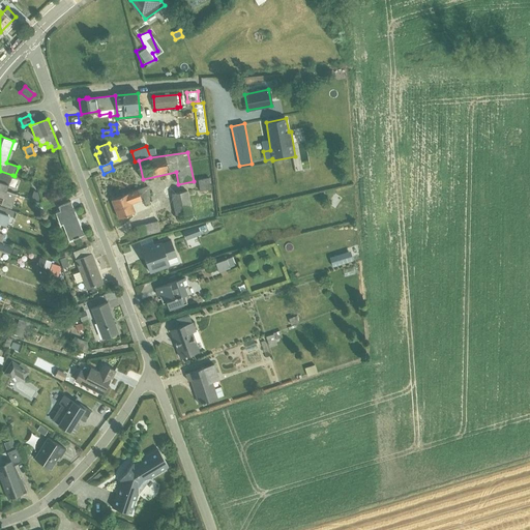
[(0,178),(10,182),(12,175),(0,171),(0,178)]
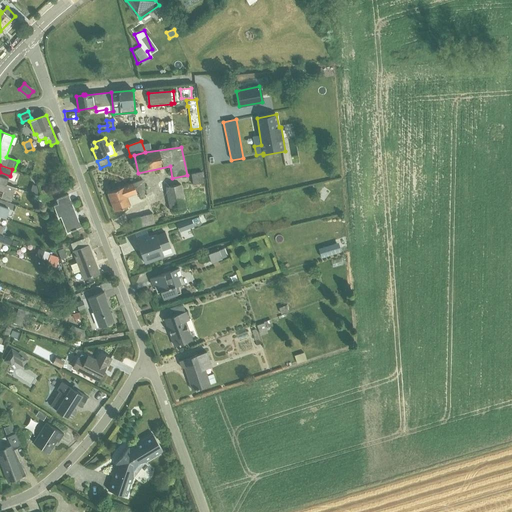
[(0,182),(7,185),(10,176),(0,172),(0,182)]
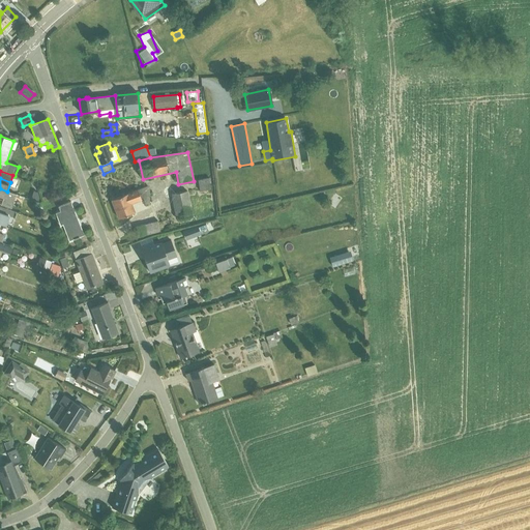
[(209,178),(198,180),(200,190),(211,189),(209,178)]
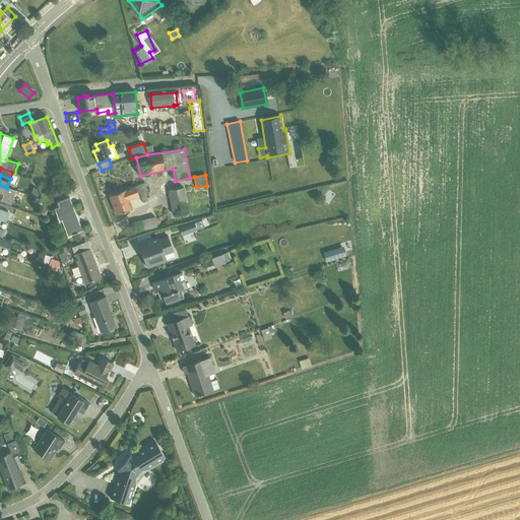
[(145,183),(110,196),(117,214),(133,209),(129,200),(139,197),(138,195),(140,195),(143,202),(148,200),(145,193),(148,192),(145,183)]
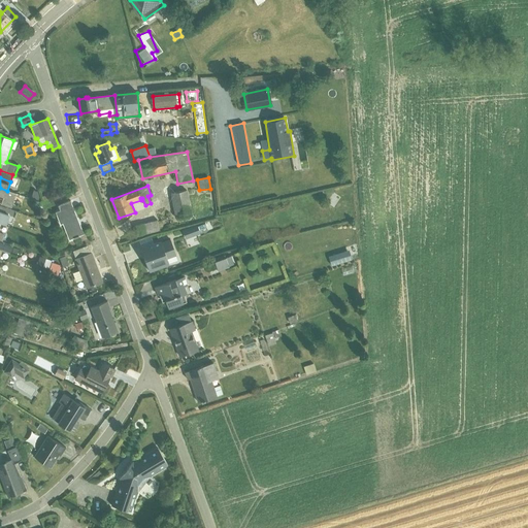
[(7,191),(0,188),(0,195),(3,197),(1,204),(11,208),(15,194),(7,191)]
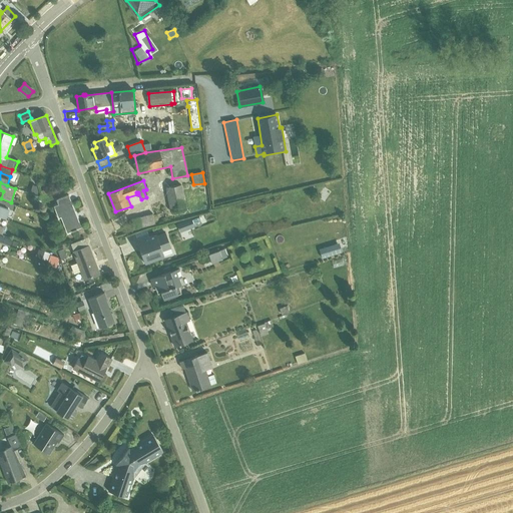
[(43,190),(41,191),(42,194),(52,191),(49,182),(41,184),(43,190)]
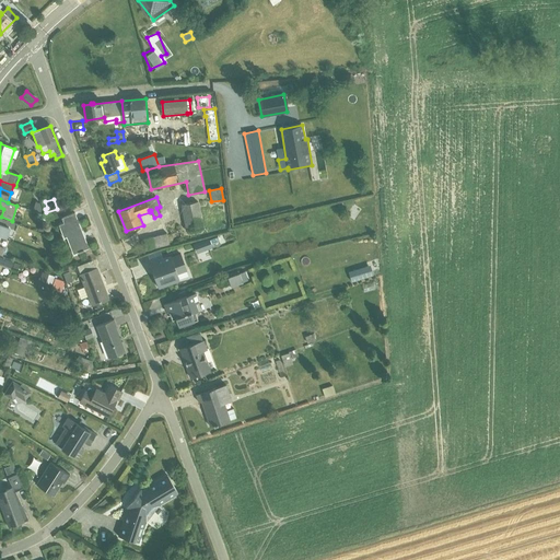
[(198,201),(181,205),(186,231),(203,228),(198,201)]
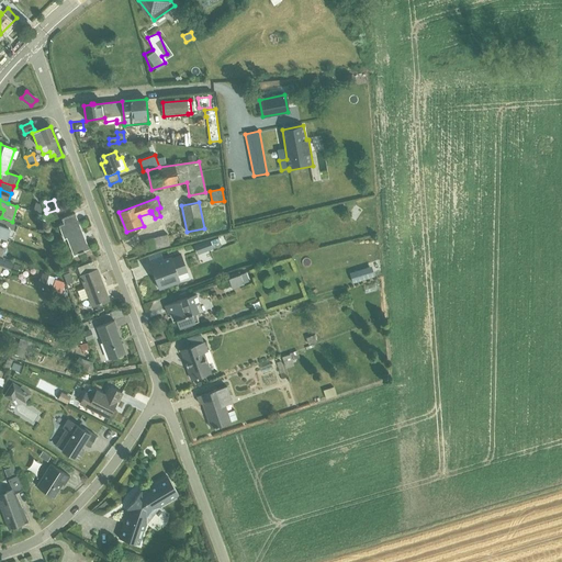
[(64,224),(59,226),(64,239),(67,238),(74,256),(79,254),(79,255),(89,249),(76,214),(62,220),(64,224)]
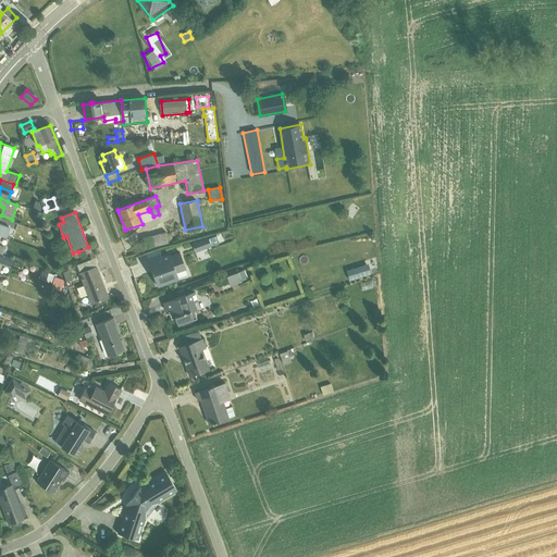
[(0,235),(2,236),(7,238),(11,227),(0,223),(0,235)]
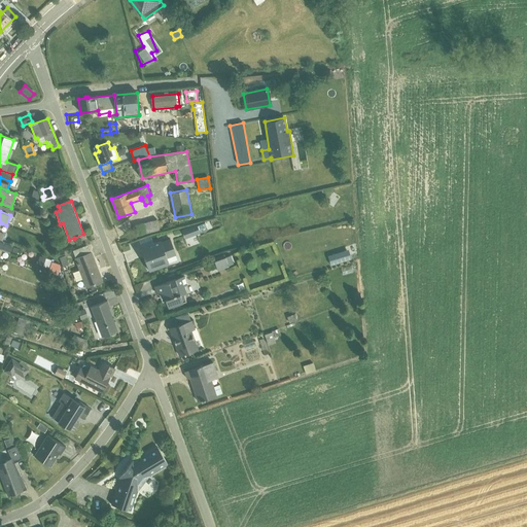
[(157,220),(134,225),(137,237),(160,231),(157,220)]
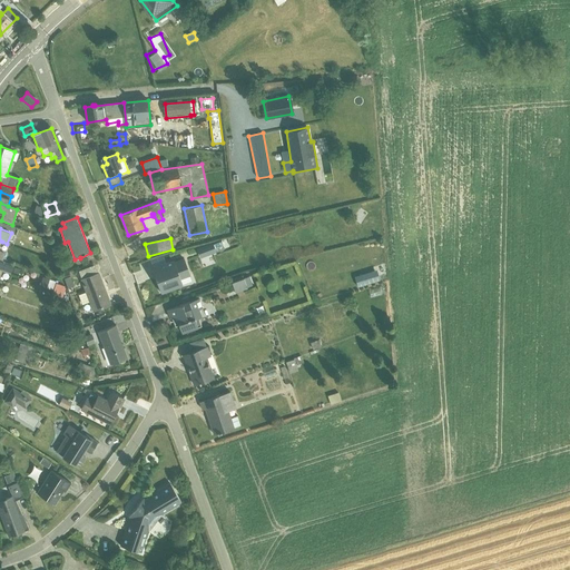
[(213,243),(197,248),(200,258),(216,253),(213,243)]
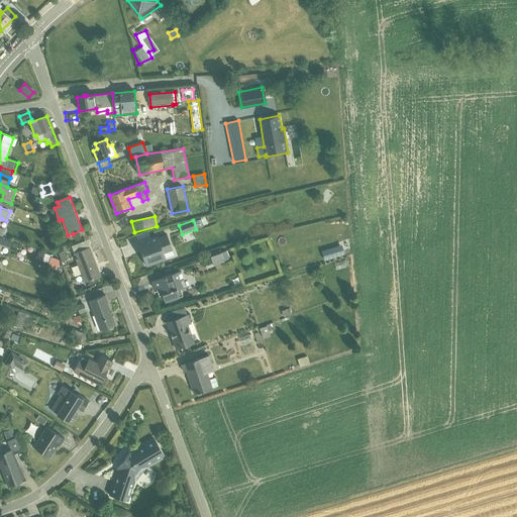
[(139,243),(150,239),(148,231),(136,236),(139,243)]
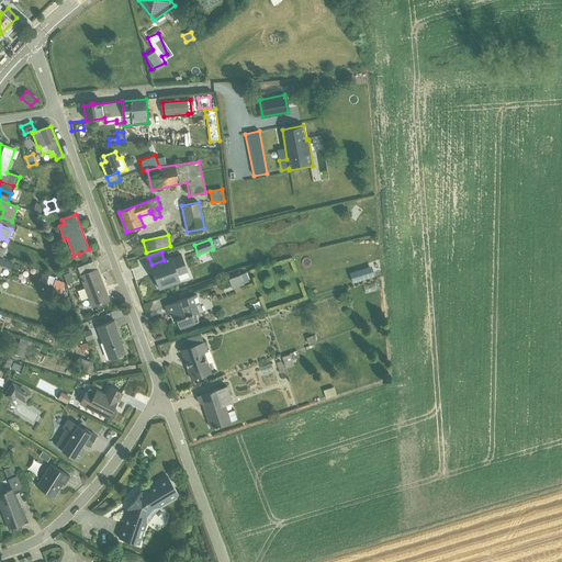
[(164,260),(152,265),(150,265),(159,290),(181,282),(178,276),(188,272),(182,256),(172,259),(171,257),(164,260)]
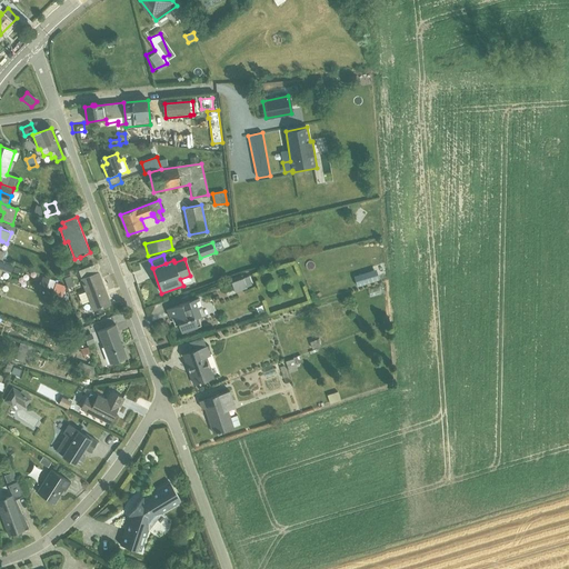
[(0,276),(2,271),(11,275),(15,266),(2,261),(0,260),(0,276)]
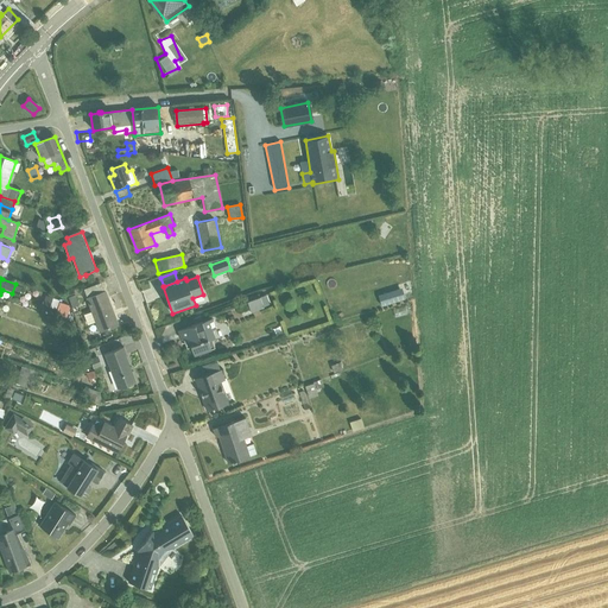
[(88,298),(105,292),(101,283),(84,289),(88,298)]
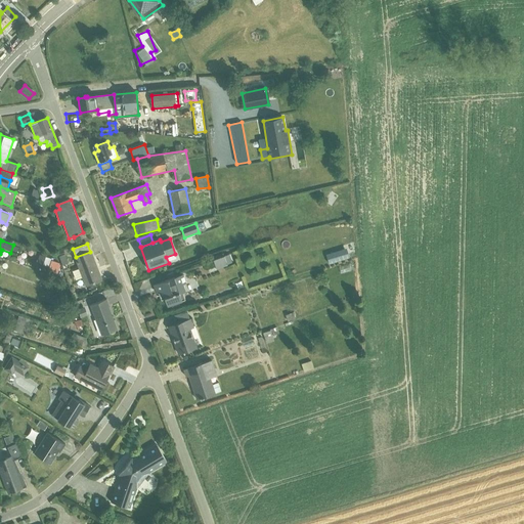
[(346,248),(325,255),(329,264),(349,258),(346,248)]
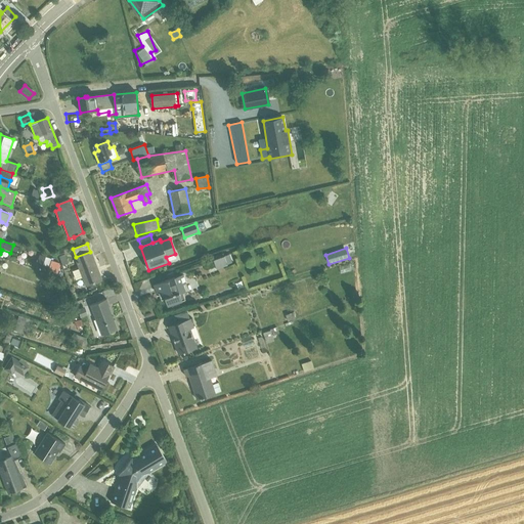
[(63,251),(58,253),(63,265),(69,263),(63,251)]
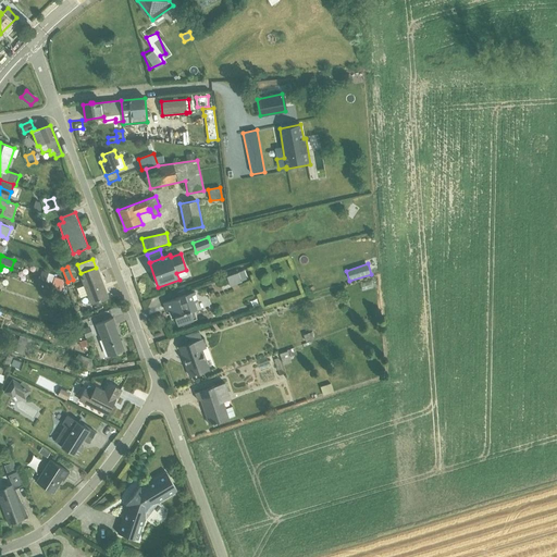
[(96,268),(81,273),(78,274),(84,286),(77,288),(81,297),(87,295),(90,305),(108,298),(96,268)]
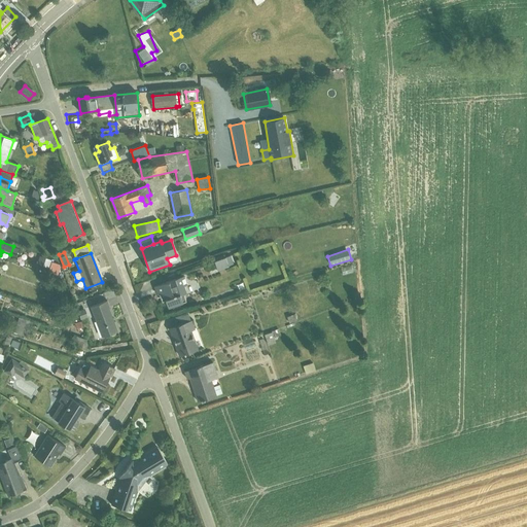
[(40,255),(37,264),(48,269),(51,260),(40,255)]
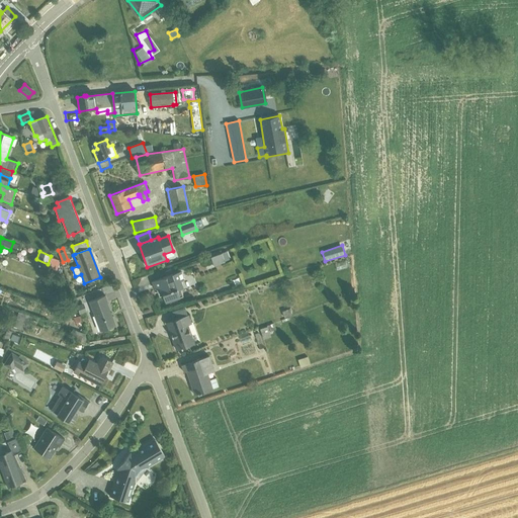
[(227,251),(210,257),(213,266),(225,262),(225,261),(230,259),(227,251)]
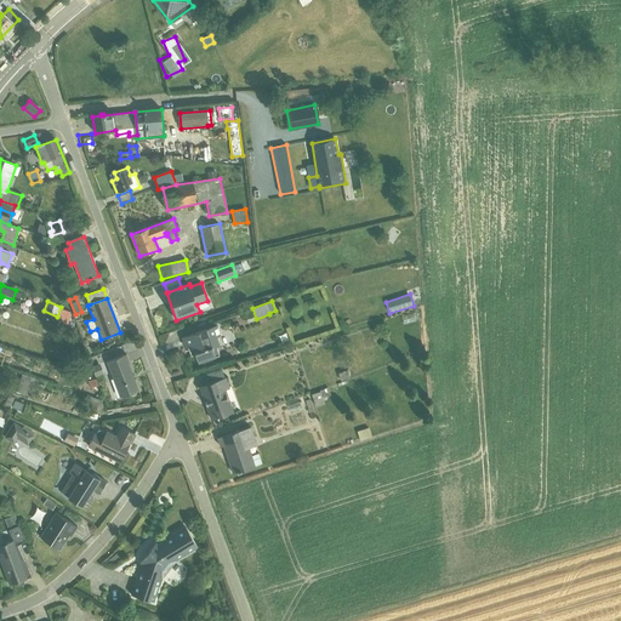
[(61,309),(56,322),(68,325),(72,313),(61,309)]
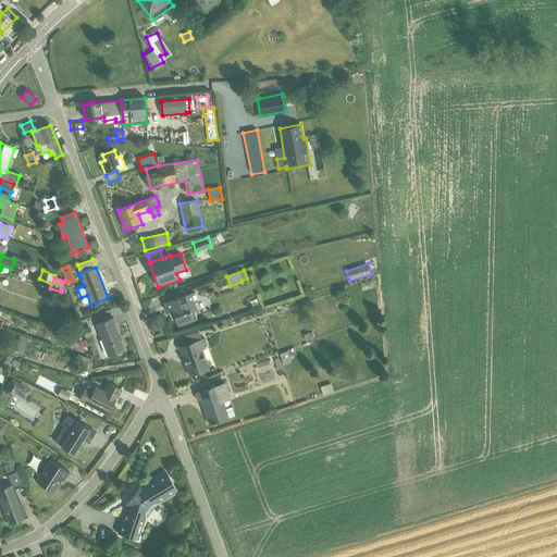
[(372,281),(360,284),(362,291),(374,287),(372,281)]
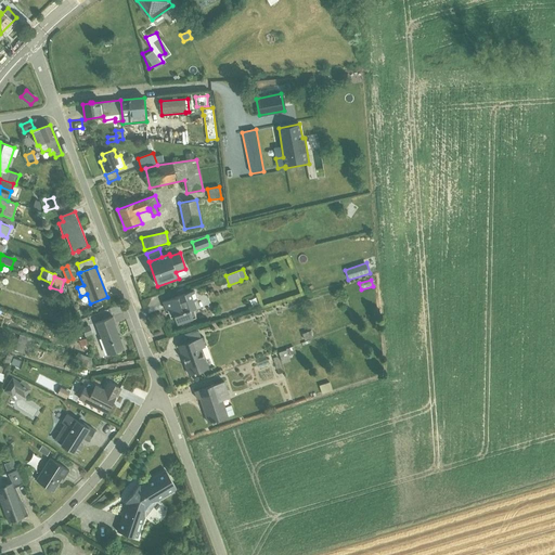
[(190,311),(193,310),(196,309),(194,301),(197,300),(194,292),(164,302),(167,311),(168,310),(169,310),(170,314),(173,313),(175,318),(177,325),(193,319),(190,311)]
